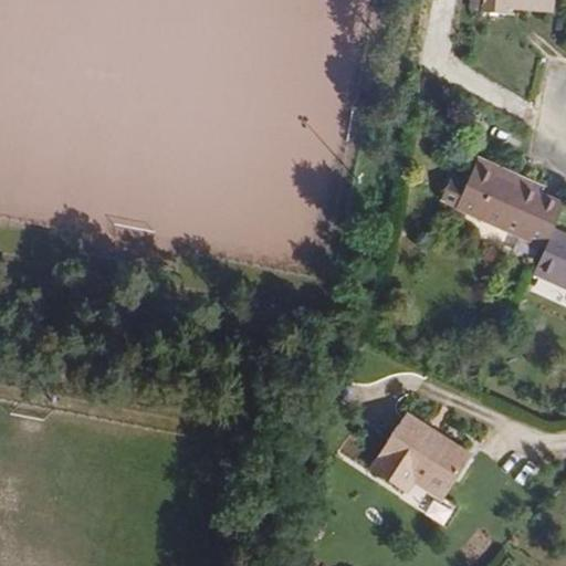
[(551,0),(477,0),(475,14),(502,17),(503,8),(551,10),(551,0)]
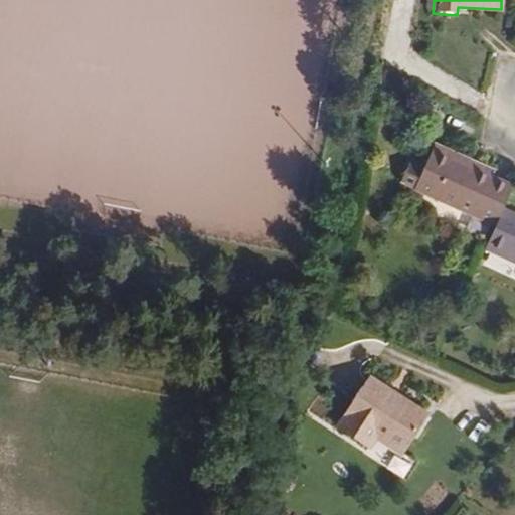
[(436,143),(434,151),(495,175),(498,165),(436,143)]
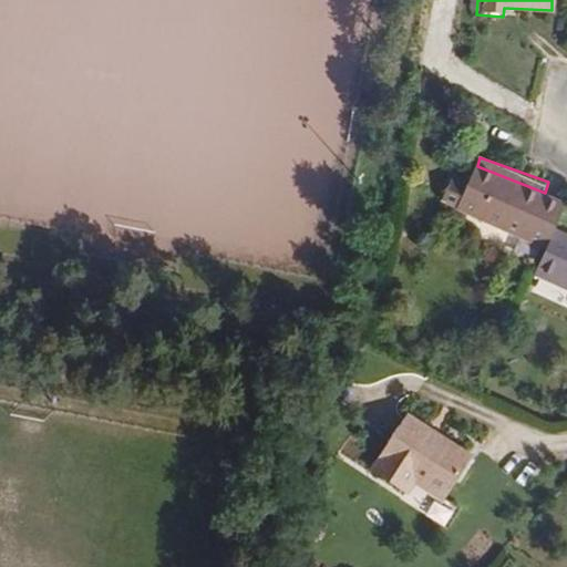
[(477,166),(474,165),(459,209),(548,244),(566,204),(566,200),(545,193),(477,166)]
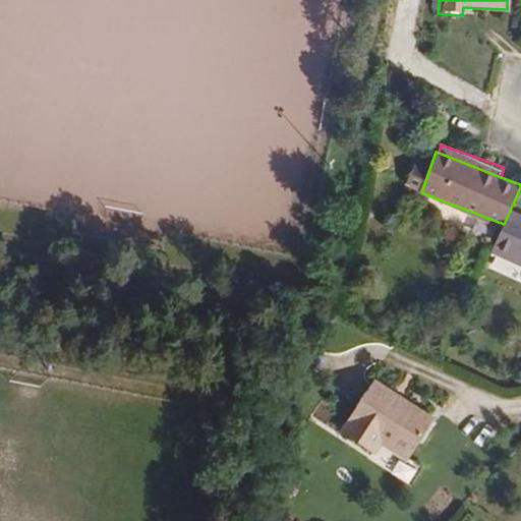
[(520,212),(512,208),(504,224),(493,248),(520,261),(520,212)]
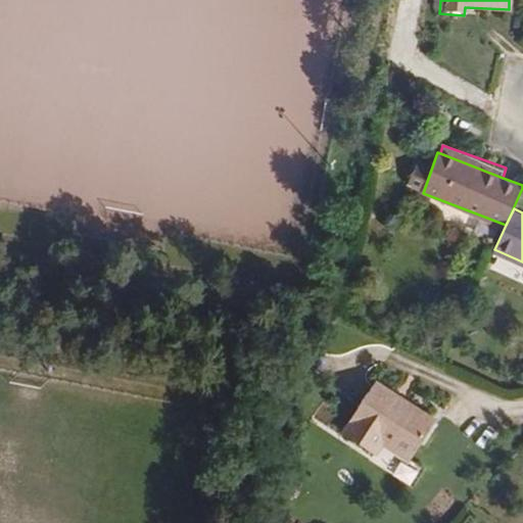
[(427,422),(371,384),(340,432),(370,453),(378,440),(407,458),(427,422)]
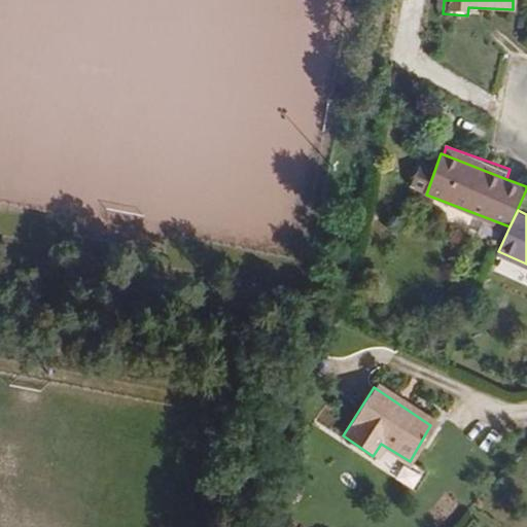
All buildings are outlined.
